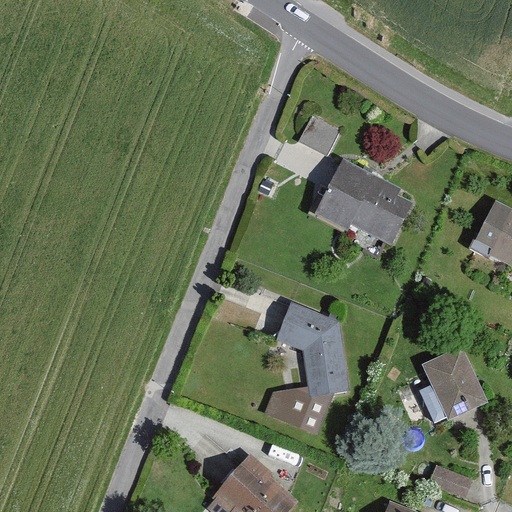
[(299,141),(328,156),(341,129),(313,115),(299,141)]
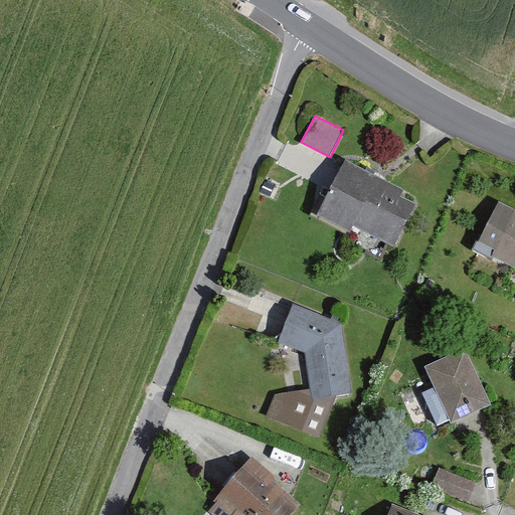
[(404,189),(346,159),(317,213),(349,230),(353,223),(394,245),(417,203),(401,195),(404,189)]
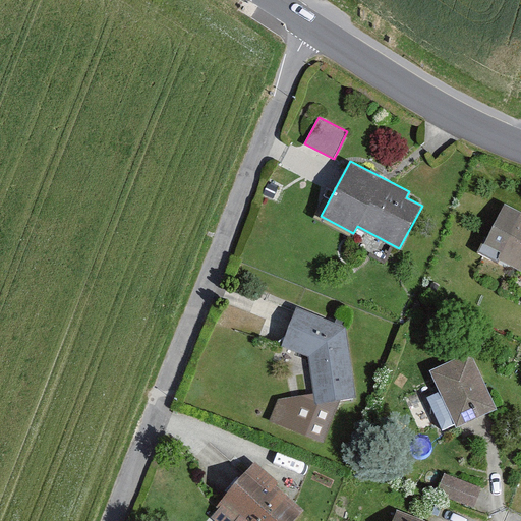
[(520,212),(507,205),(484,249),(520,268),(520,212)]
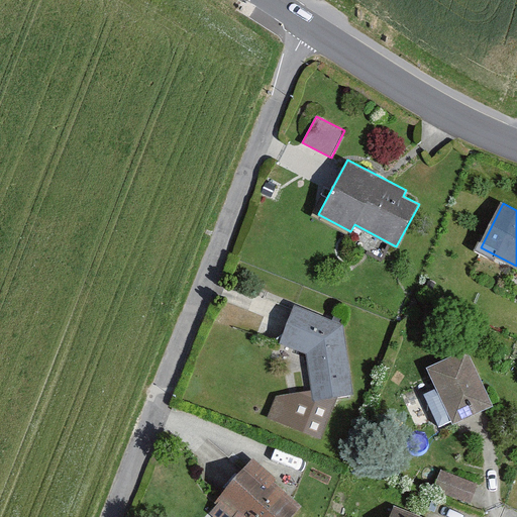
[(342,322),(294,304),(280,340),(307,353),(311,390),(313,402),(339,397),(353,394),(342,322)]
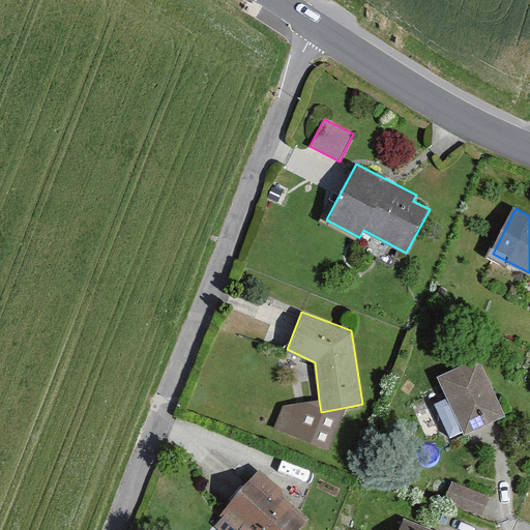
[(478,357),(438,376),(465,434),(505,414),(478,357)]
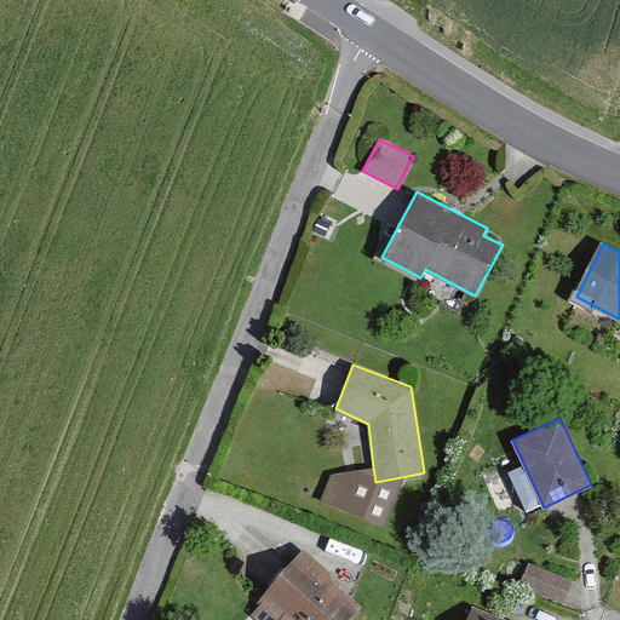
[(385,528),(407,476),(375,482),(373,468),(332,474),(321,500),(385,528)]
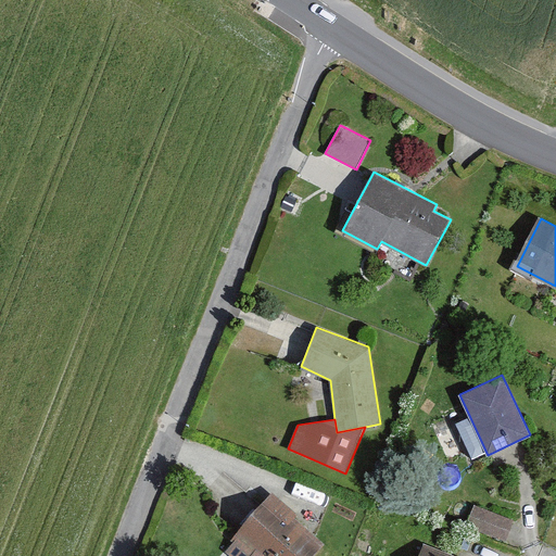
[(273,492),(223,548),(231,555),(312,555),(326,540),(273,492)]
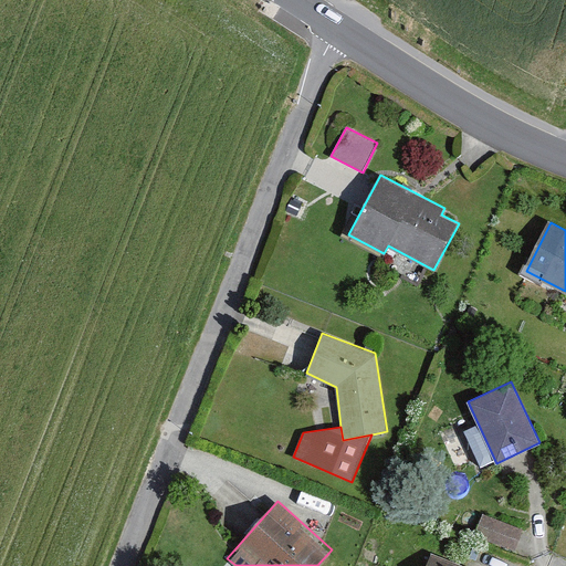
[(475,535),(515,551),(524,530),(484,514),(475,535)]
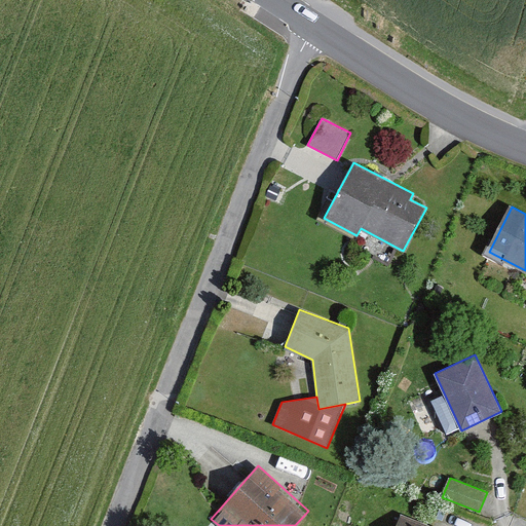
[(429,525),(398,515),(393,525),(429,525)]
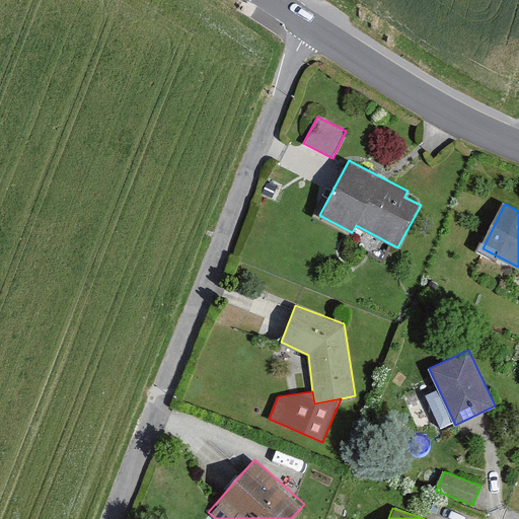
All buildings are outlined.
